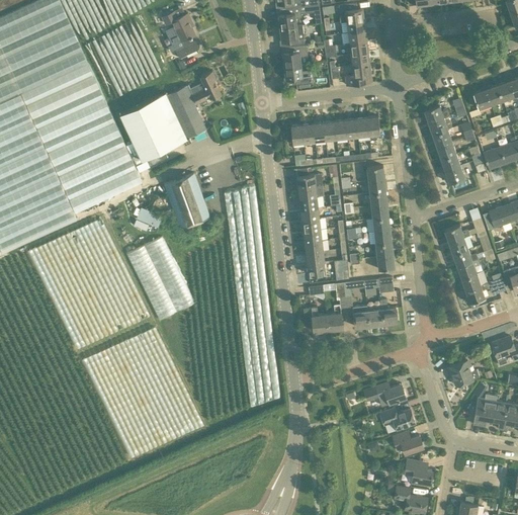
[(106,105),(58,0),(46,0),(0,20),(0,255),(2,254),(77,221),(74,215),(142,183),(125,147),(106,105)]
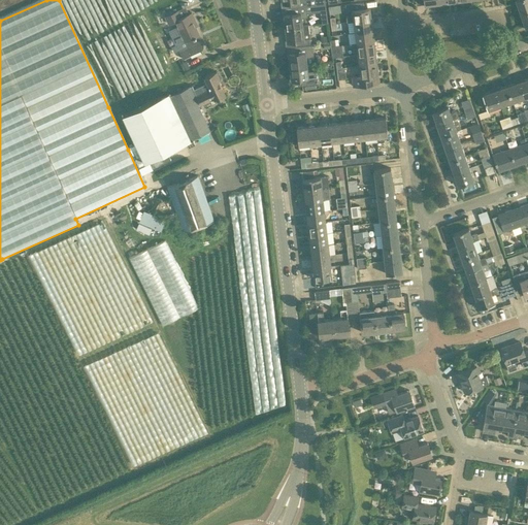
[(281,0),(283,5),(292,4),(292,10),(306,8),(317,7),(321,7),(325,6),(325,0),(306,2),(305,0),(281,0)]
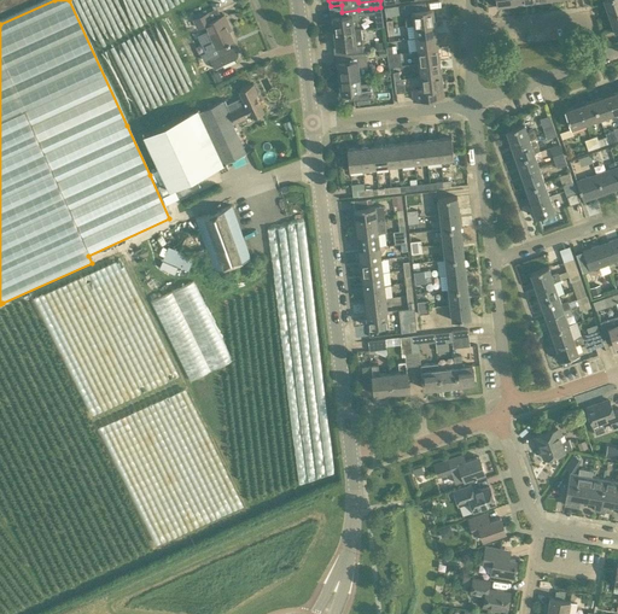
[(608,18),(617,15),(617,0),(607,0),(604,1),(608,18)]
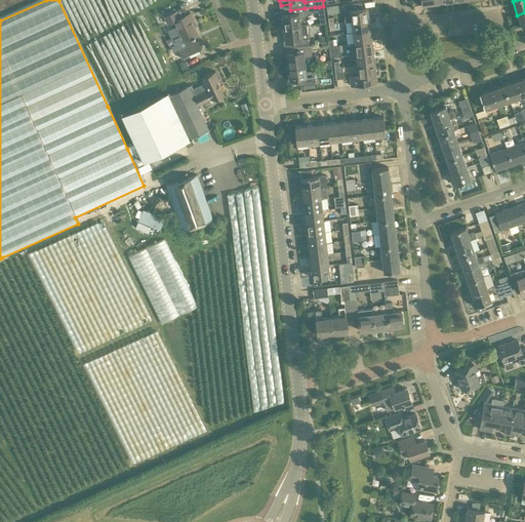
[(345,25),(352,24),(369,22),(367,10),(362,11),(361,4),(342,7),(344,13),(350,12),(351,17),(345,18),(345,25)]
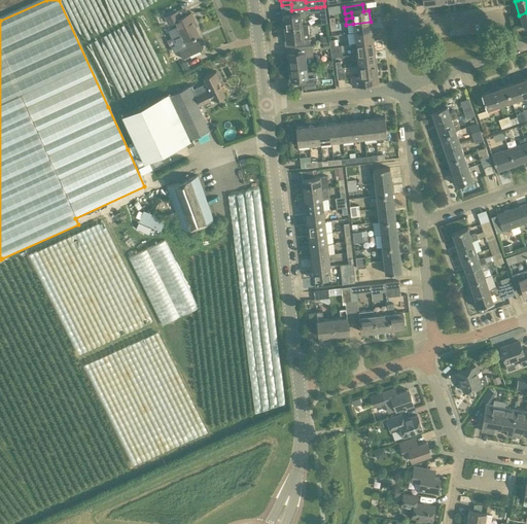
[(325,12),(324,6),(320,7),(316,7),(306,8),(291,10),(290,10),(291,16),(283,18),(285,31),(286,31),(289,30),(293,30),(296,29),(302,29),(301,21),(306,21),(306,15),(325,12)]
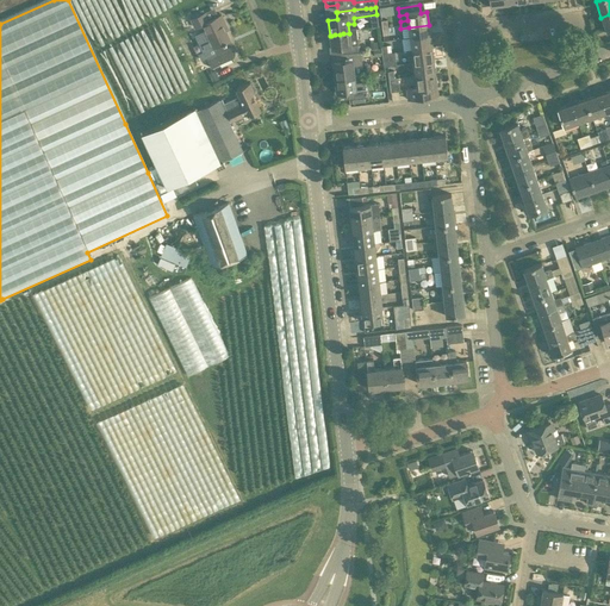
[(205,16),(191,23),(195,31),(203,27),(205,33),(195,38),(203,55),(199,56),(201,62),(206,60),(211,70),(231,61),(234,60),(235,57),(235,55),(234,52),(231,51),(229,50),(226,51),(224,45),(230,43),(225,33),(223,27),(225,26),(222,18),(209,24),(205,16)]
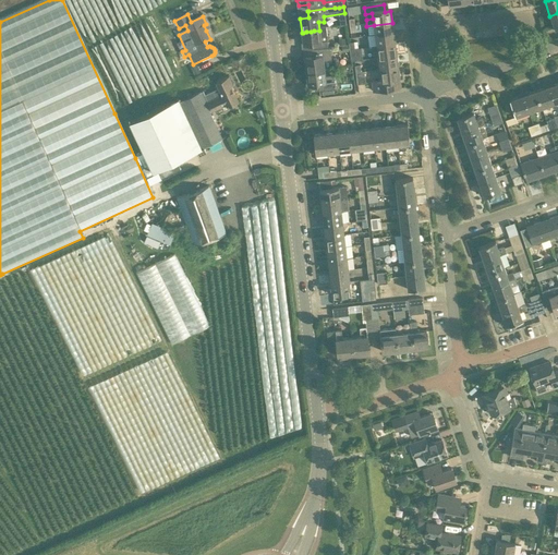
[(374,25),(375,37),(386,36),(393,35),(392,23),(374,25)]
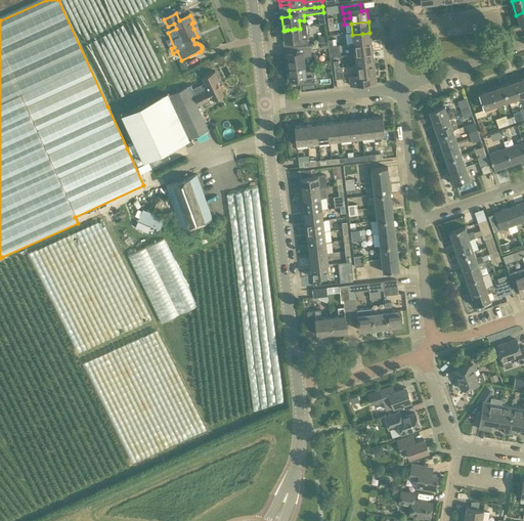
[(295,48),(297,48),(307,47),(305,28),(300,29),(295,29),(292,30),(288,30),(285,31),(284,31),(285,43),(293,42),(294,48),(295,48)]
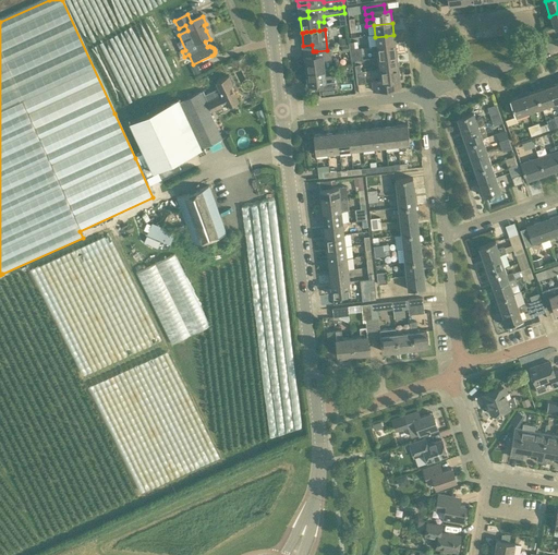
[(375,37),(376,49),(386,48),(395,47),(393,35),(386,36),(375,37)]
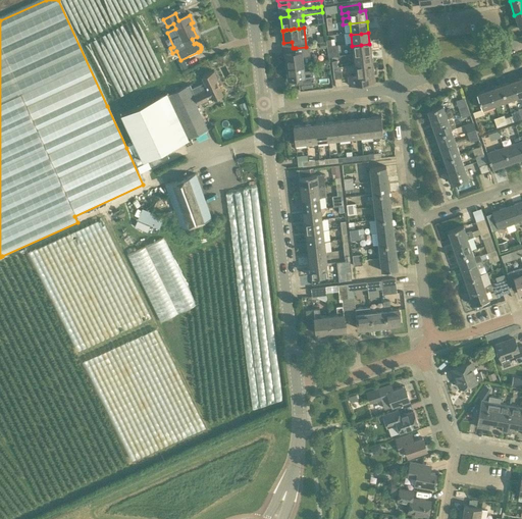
[(350,57),(354,56),(365,55),(371,54),(369,44),(361,45),(352,46),(353,51),(349,52),(350,57)]
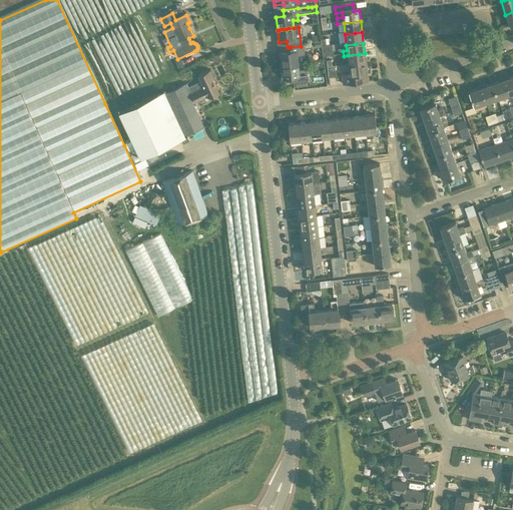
[(280,54),(282,67),(298,65),(297,58),(305,57),(303,45),(301,46),(291,47),(289,47),(290,53),(280,54)]
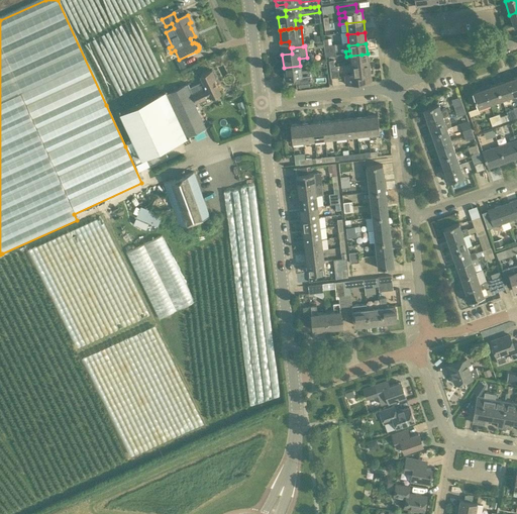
[(350,56),(351,67),(369,65),(368,57),(368,54),(362,55),(350,56)]
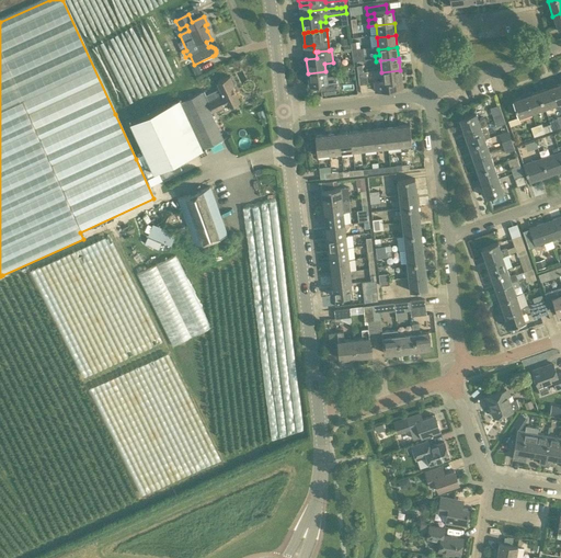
[(198,67),(191,70),(195,78),(202,76),(198,67)]
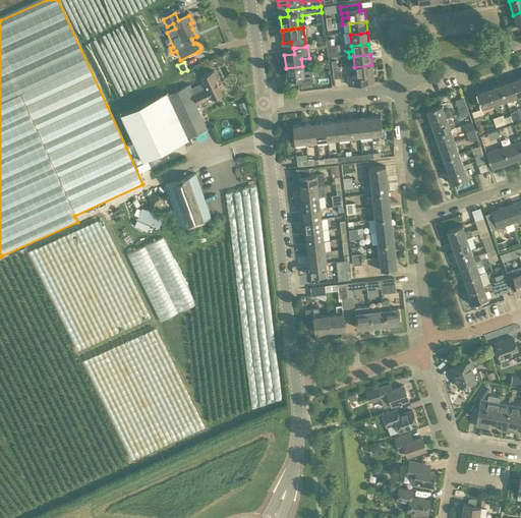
[(372,76),(371,65),(354,67),(356,78),(347,79),(348,88),(373,84),(372,76)]
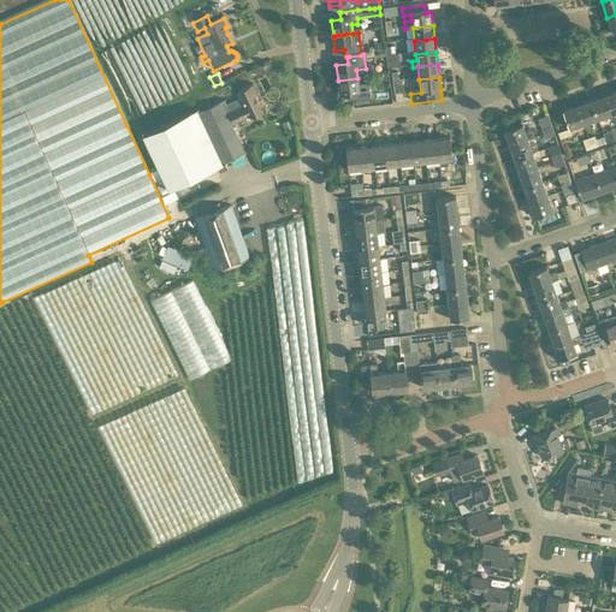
[(357,78),(338,81),(338,83),(336,83),(337,91),(339,90),(339,96),(351,95),(351,101),(369,100),(367,85),(359,87),(357,78)]
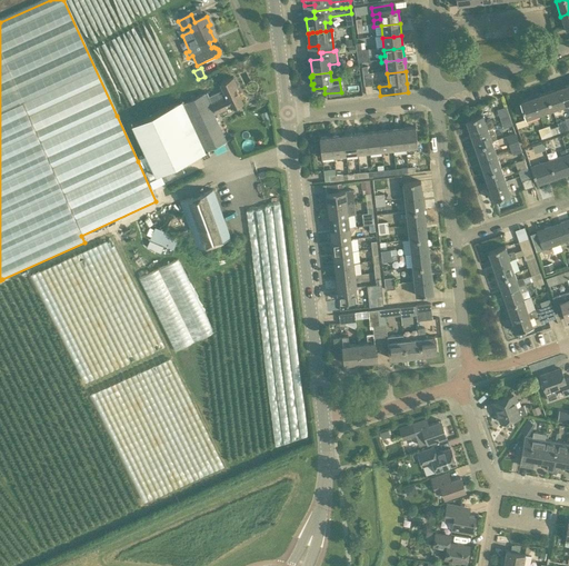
[(368,76),(362,77),(365,89),(373,87),(371,76),(368,76)]
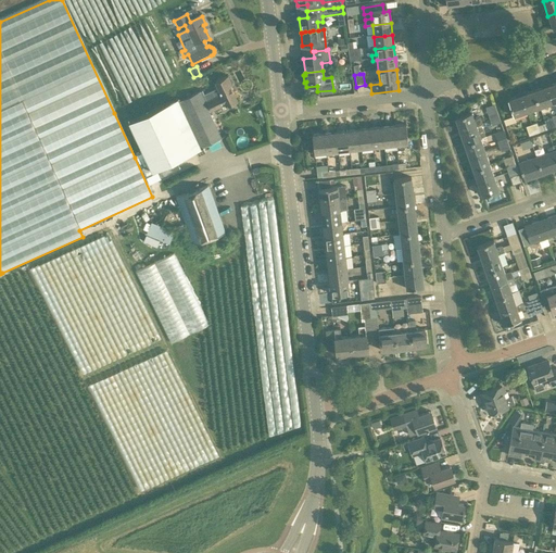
[(215,85),(217,90),(211,93),(204,97),(206,103),(212,113),(225,107),(226,109),(229,108),(229,109),(236,105),(235,104),(237,103),(232,93),(229,87),(231,86),(228,78),(215,85)]
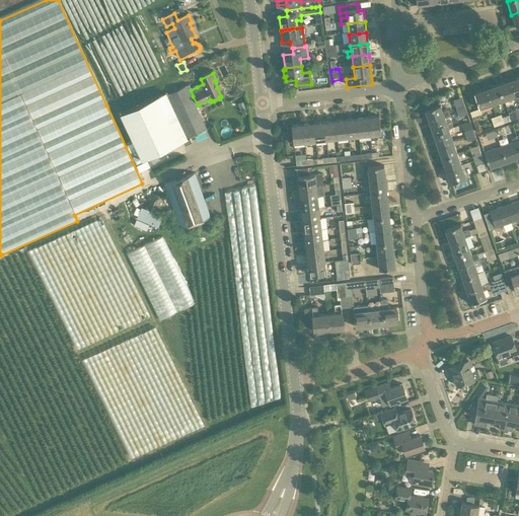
[(511,82),(498,86),(504,102),(516,98),(511,82)]
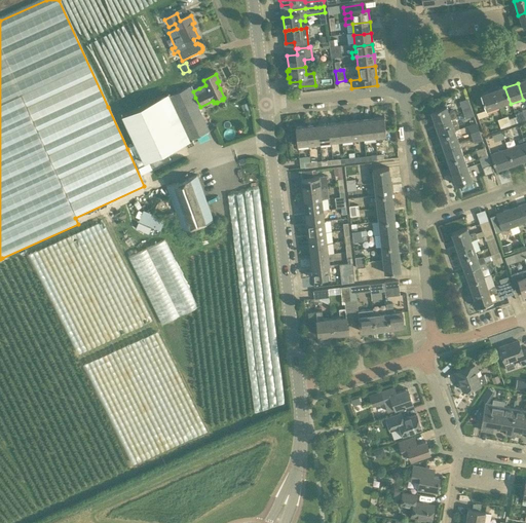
[(504,87),(492,91),(498,108),(511,104),(504,87)]
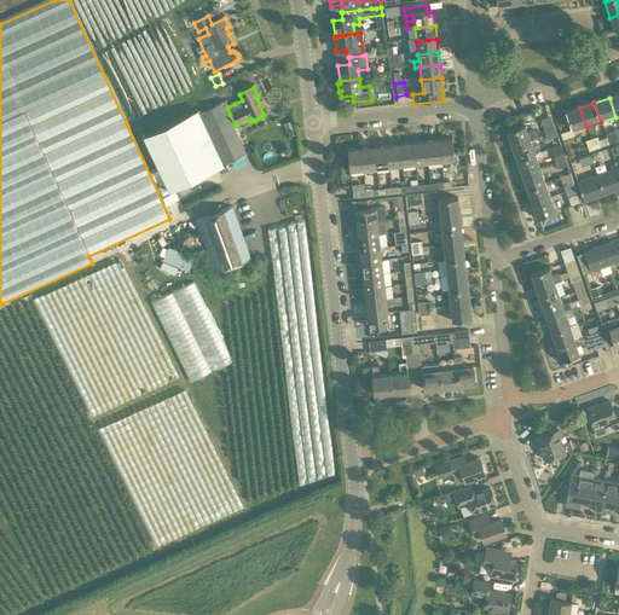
[(198,112),(143,138),(158,170),(169,193),(246,157),(232,128),(236,126),(230,115),(227,108),(225,104),(224,104),(200,115),(198,112)]
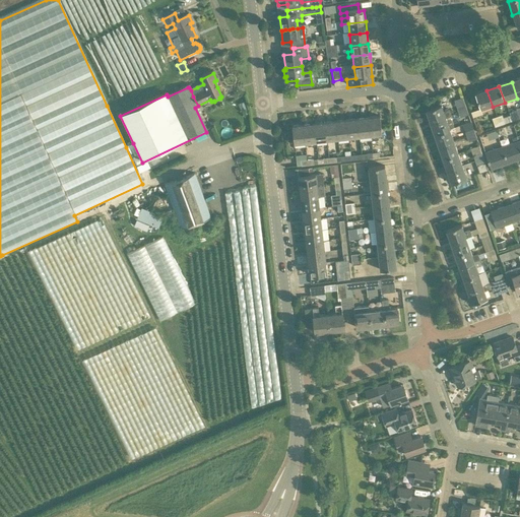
[(474,95),(480,111),(493,107),(486,90),(474,95)]
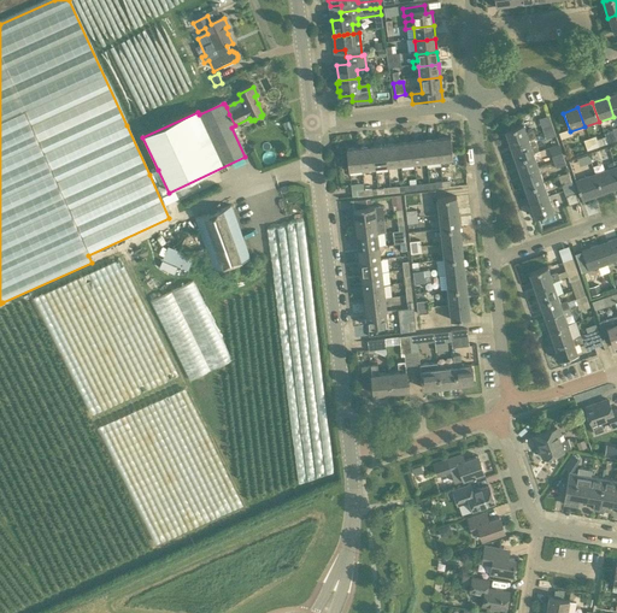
[(539,122),(544,136),(553,133),(548,118),(539,122)]
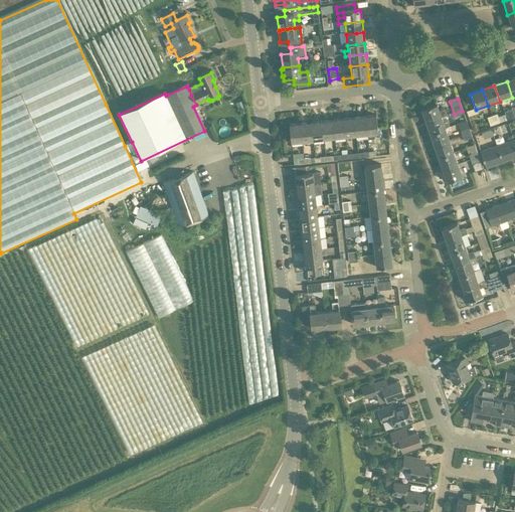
[(442,118),(447,117),(445,111),(440,113),(437,106),(421,112),(425,124),(442,118)]
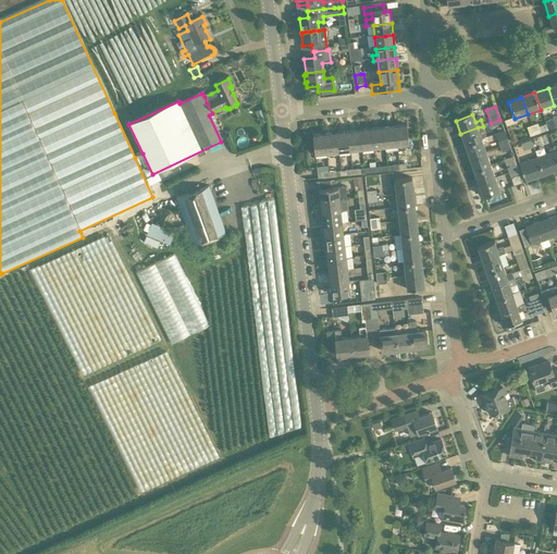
[(502,126),(499,120),(491,123),(493,128),(502,126)]
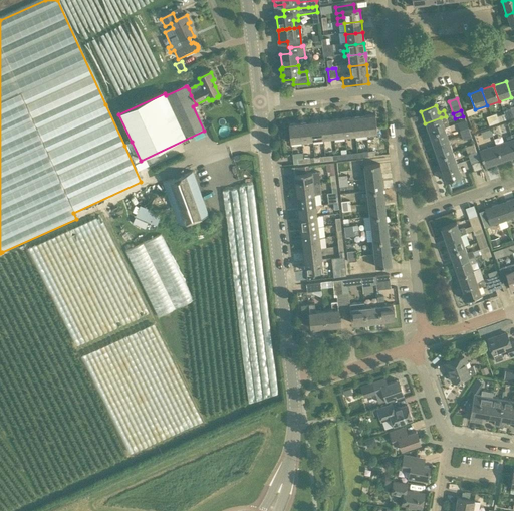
[(364,118),(366,136),(377,135),(375,117),(364,118)]
